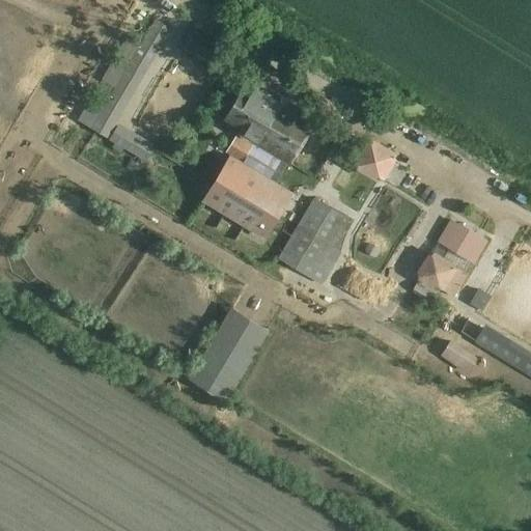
[(151,14),(88,126),(106,139),(170,27),(151,14)]
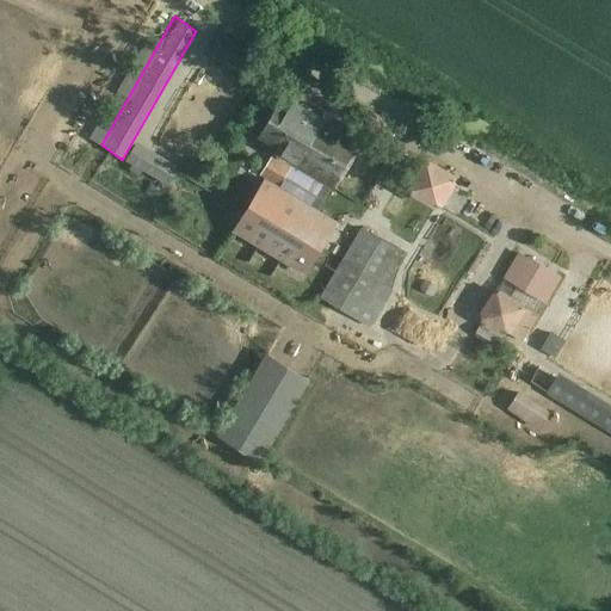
[(282,103),(260,139),(281,150),(267,172),(264,178),(264,179),(279,189),(292,166),(333,191),(363,142),(294,100),(289,107),(282,103)]
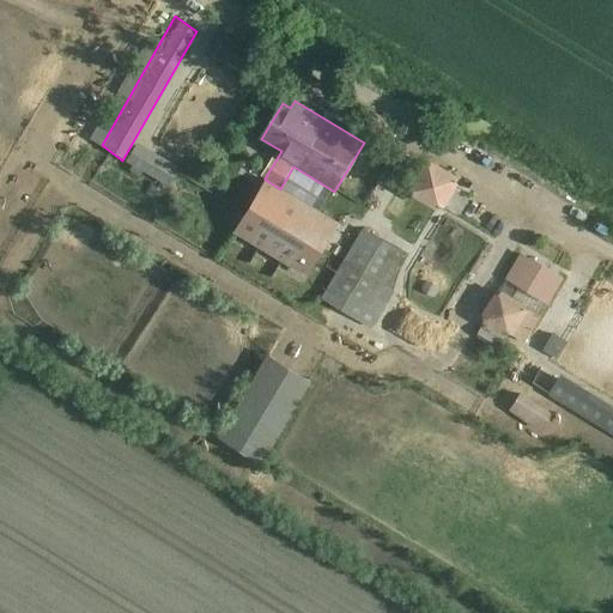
[(390,141),(399,126),(377,114),(369,129),(390,141)]
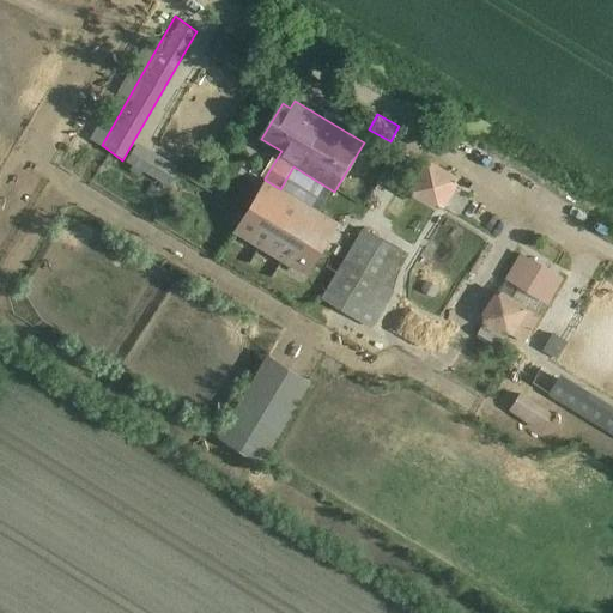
[(125,162),(168,183),(180,164),(134,140),(122,161),(125,162)]
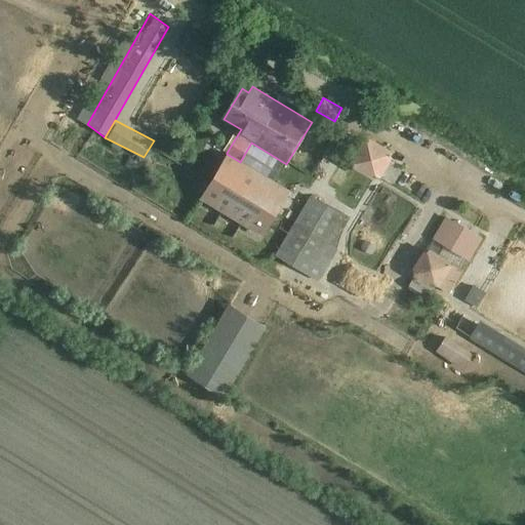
[(317,152),(305,179),(317,185),(328,157),(317,152)]
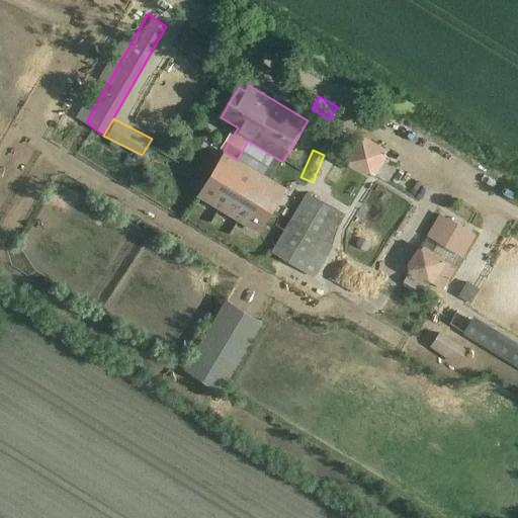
[(237,160),(224,152),(197,195),(258,233),(284,189),(267,179),(237,160)]
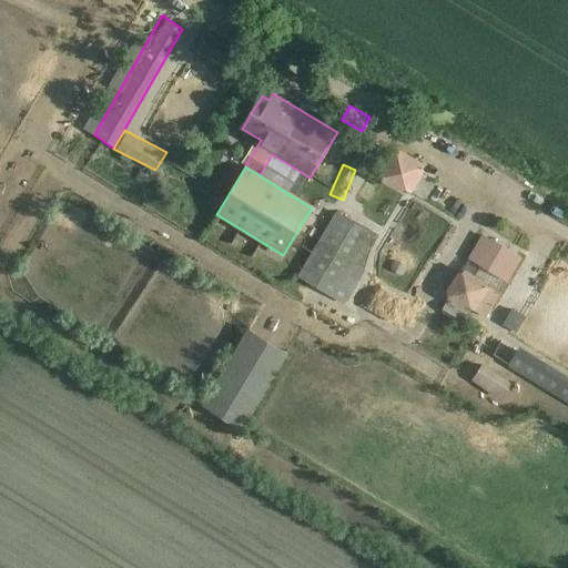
[(386,250),(361,300),(376,316),(421,272),(426,277),(432,266),(433,266),(449,233),(411,272),(426,243),(433,235),(444,215),(434,205),(409,192),(403,200),(389,223),(384,230),(377,241),(386,250)]
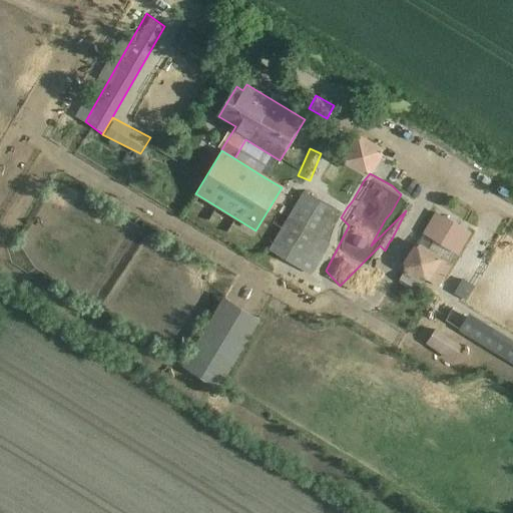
[(305,191),(270,249),(282,257),(312,275),(323,255),(315,250),(338,211),(305,191)]
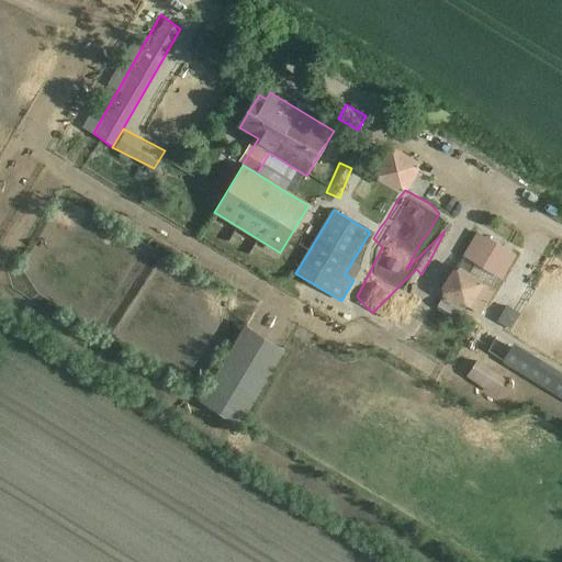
[(475,231),(440,293),(481,313),(516,254),(475,231)]
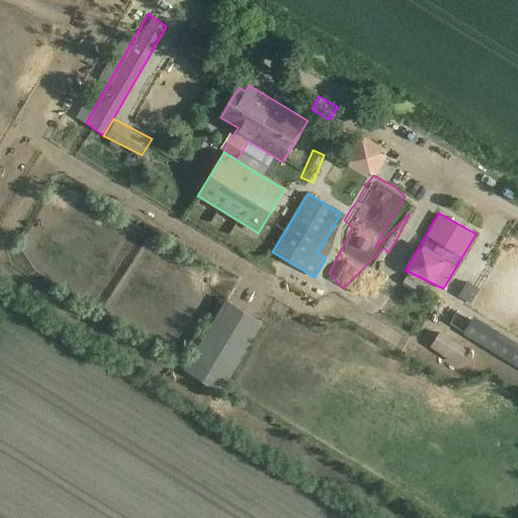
[(408,278),(403,286),(418,296),(423,288),(408,278)]
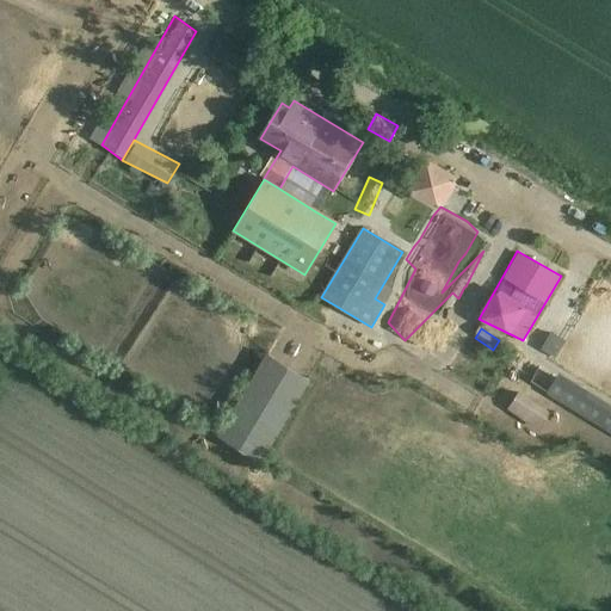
[(308,380),(265,353),(215,432),(261,460),(308,380)]
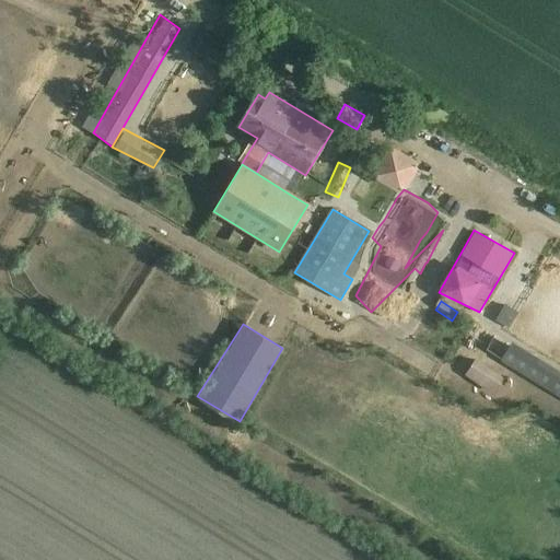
[(559,375),(511,346),(500,364),(559,399),(559,375)]
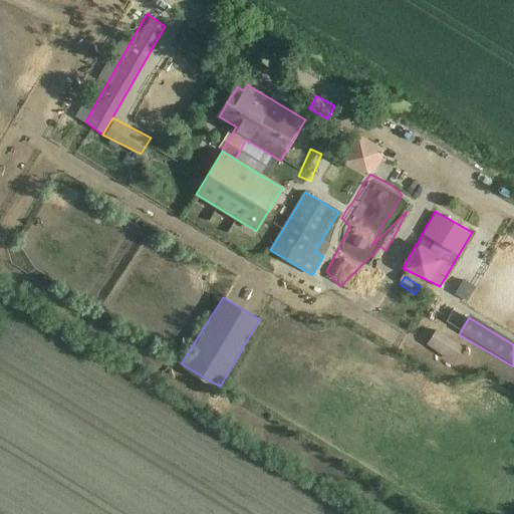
[(461,345),(436,329),(426,345),(452,361),(461,345)]
